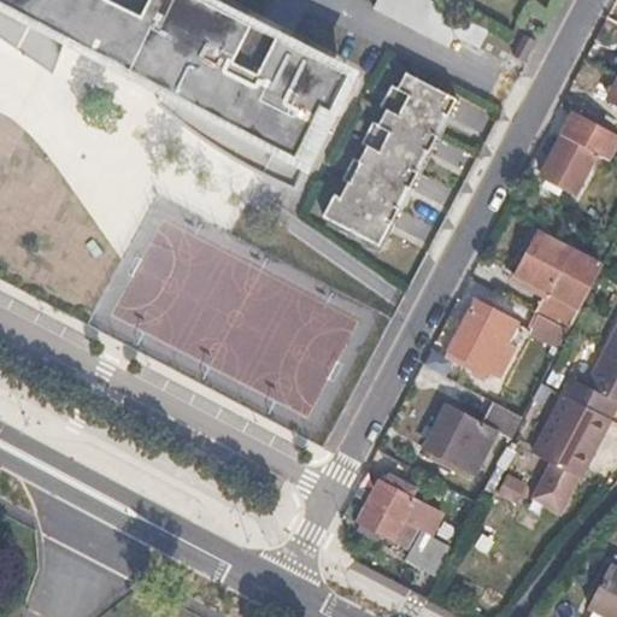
[(63,39),(168,93),(160,109),(187,130),(210,146),(231,160),(268,181),(288,191),(300,171),(306,151),(311,134),(312,123),(309,122),(312,107),(322,110),(342,69),(201,1),(198,0),(0,0),(0,35),(51,71),(63,39)]
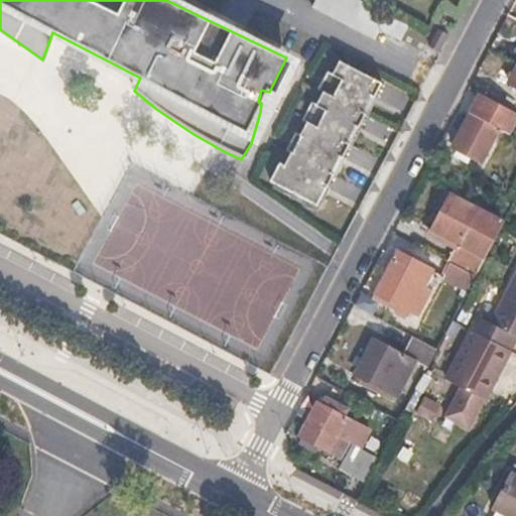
[(408,26),(357,0),(315,0),(312,7),(375,40),(381,29),(401,40),(408,26)]
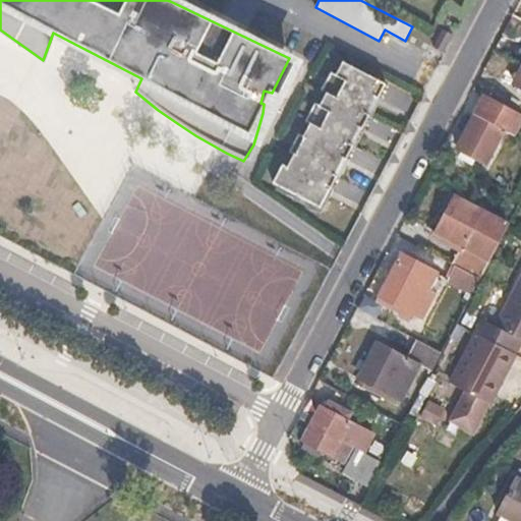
[(442,51),(452,33),(443,27),(432,45),(442,51)]
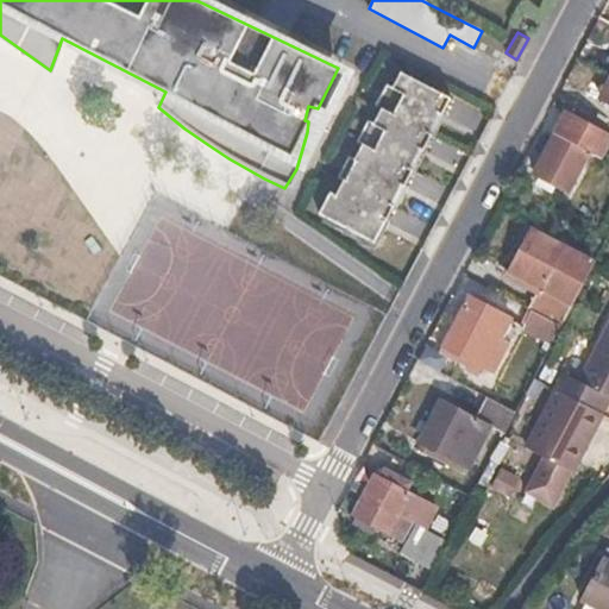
[(447,115),(445,113),(449,106),(452,99),(402,73),(393,87),(388,85),(376,106),(382,111),(374,124),(369,121),(357,142),(363,146),(356,161),(350,157),(338,179),(344,182),(336,196),(331,193),(319,215),(325,218),(322,223),(376,251),(390,224),(388,221),(391,214),(395,207),(397,208),(409,188),(407,186),(410,179),(414,171),(416,173),(428,151),(425,149),(428,143),(433,135),(435,136),(447,115)]
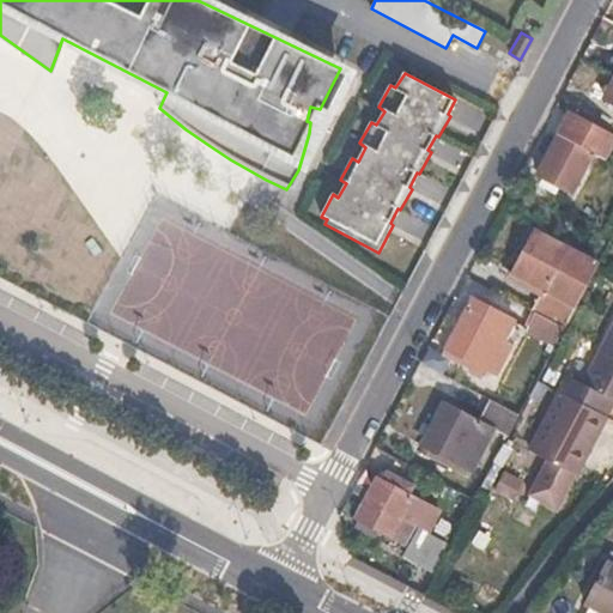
[(612,79),(601,101),(612,105),(612,79)]
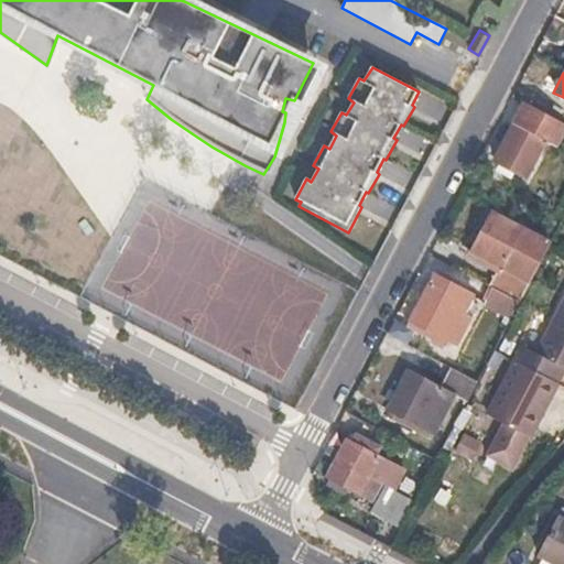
[(540,151),(545,141),(554,145),(563,127),(563,123),(523,102),(492,161),(524,179),(532,166),(538,169),(545,154),(540,151)]
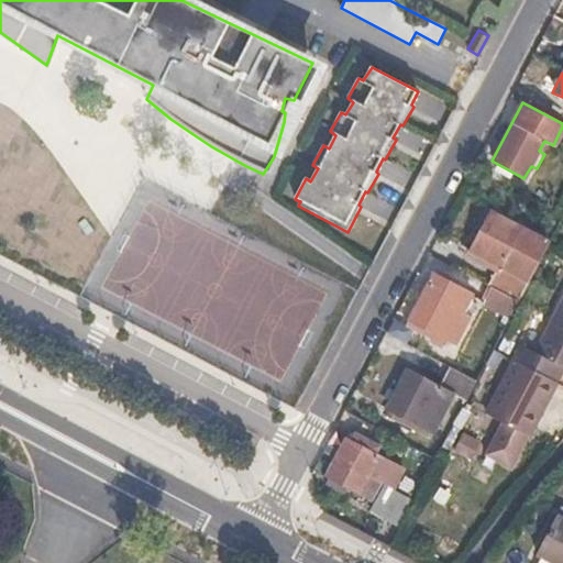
[(547,244),(548,242),(489,211),(470,251),(497,265),(486,286),(489,289),(516,302),(529,276),(547,244)]
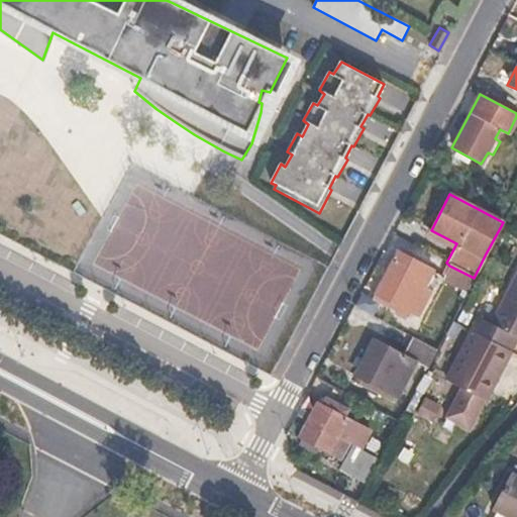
[(418,286),(423,276),(393,261),(372,299),(372,300),(401,316),(405,310),(415,316),(427,291),(418,286)]
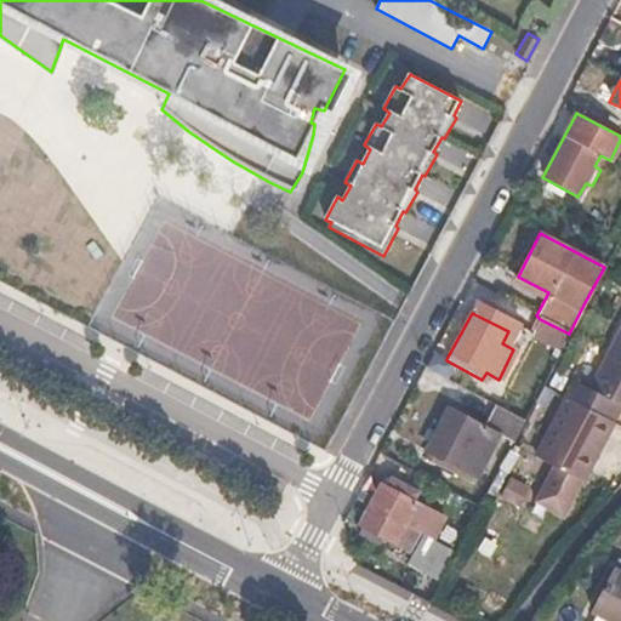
[(558,354),(569,334),(540,319),(529,339),(558,354)]
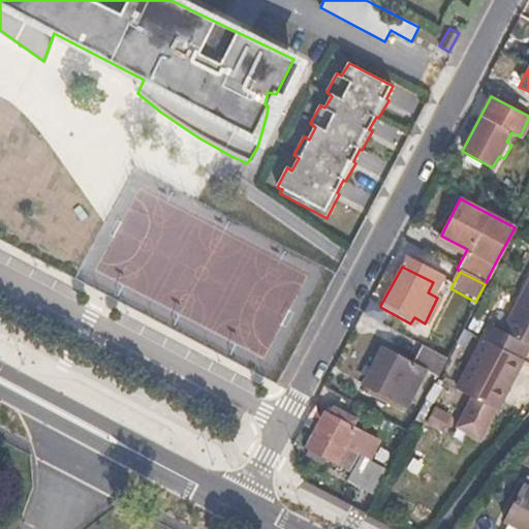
[(528,279),(501,333),(488,325),(479,340),(484,342),(520,361),(523,362),(528,348),(528,279)]
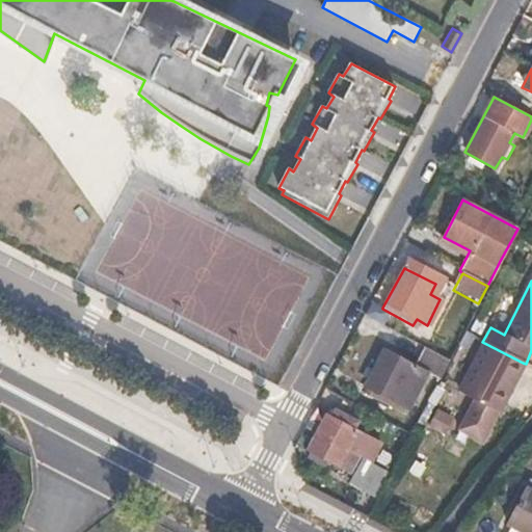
[(510,387),(523,363),(486,344),(457,399),(471,405),(496,419),(497,419),(513,389),(510,387)]
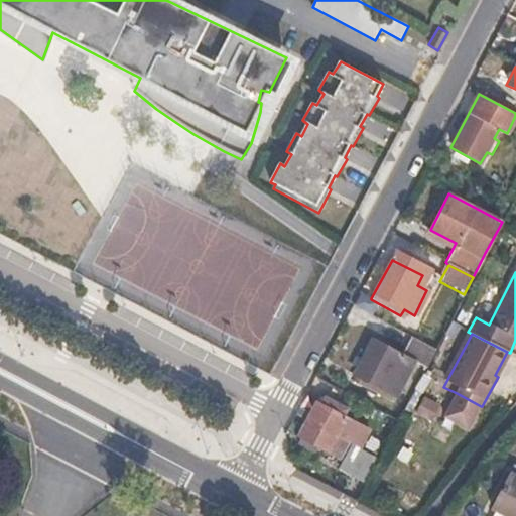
[(409,336),(400,355),(395,365),(400,367),(393,381),(388,379),(383,389),(396,396),(413,363),(424,369),(435,350),(409,336)]
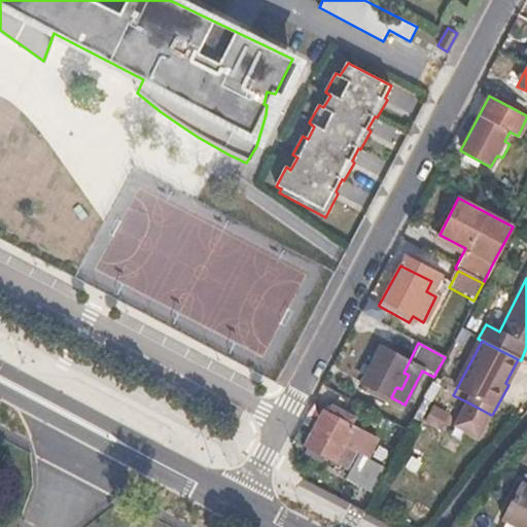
[(401,389),(409,375),(403,373),(409,362),(380,347),(361,383),(391,397),(396,387),(401,389)]
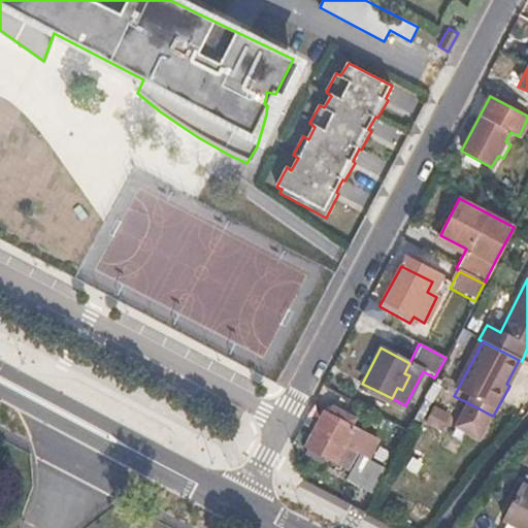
[(479,441),(492,416),(467,402),(454,429),(479,441)]
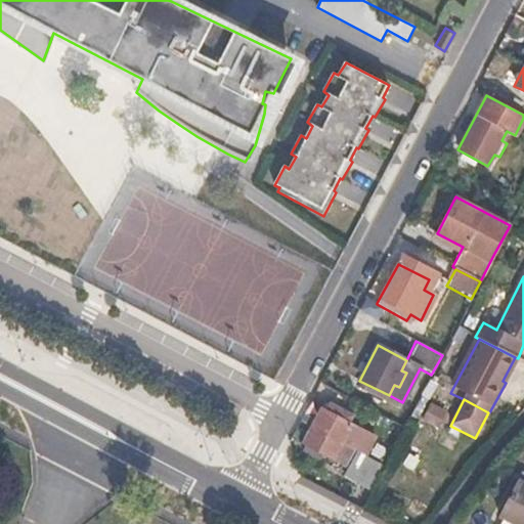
[(374,436),(352,424),(321,408),(311,427),(347,446),(363,454),(374,436)]
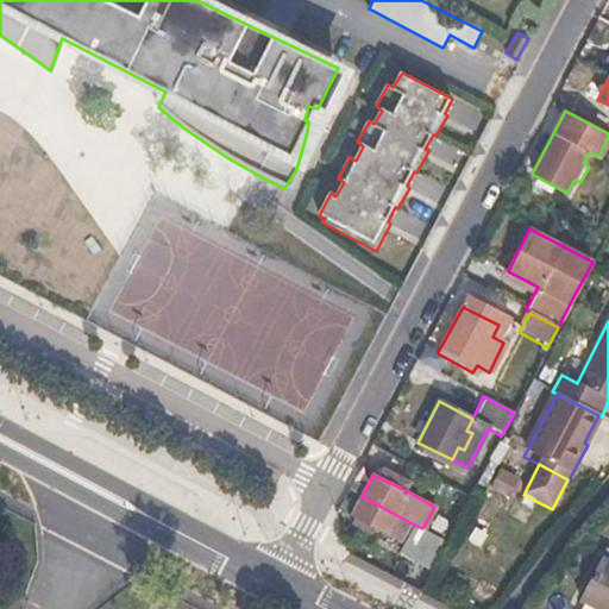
[(403,519),(362,496),(351,516),(385,535),(405,545),(399,554),(429,571),(446,540),(422,528),(403,519)]
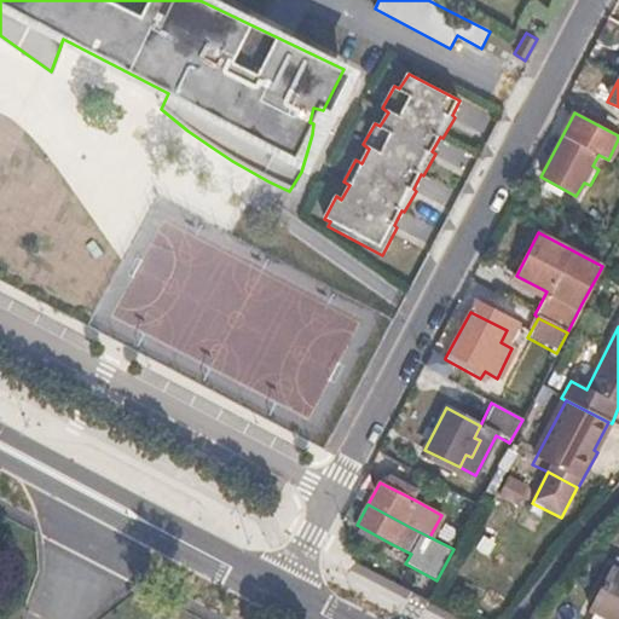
[(618,618),(618,573),(611,570),(591,607),(615,618),(618,618)]
